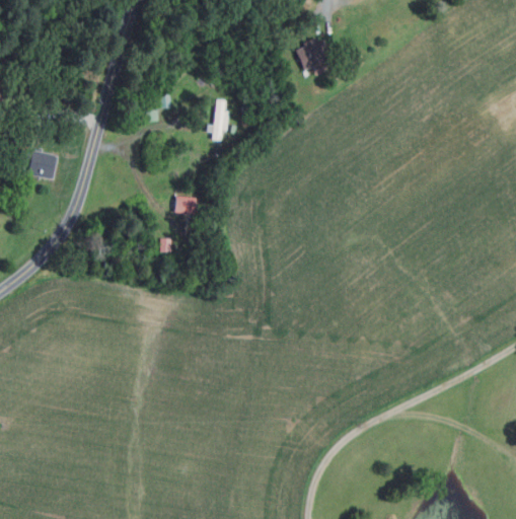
[(312,69),(311,66),(301,69),(295,49),(304,46),(303,41),(314,36),(316,43),(325,41),(330,56),(325,58),(327,65),(312,69)]
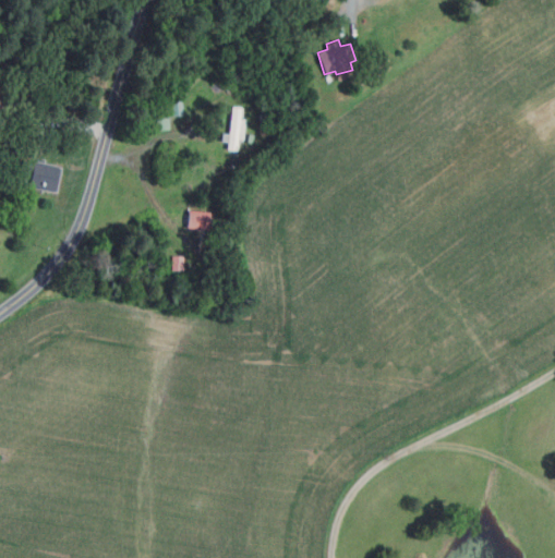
[(185,114),(175,114),(173,101),(185,100),(185,114)]
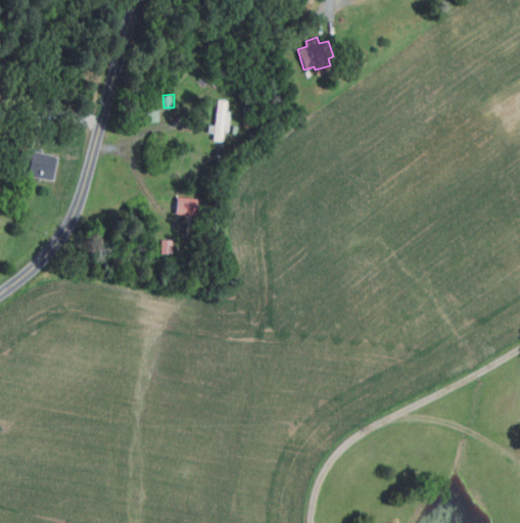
[(224,140),(214,139),(218,98),(228,99),(224,140)]
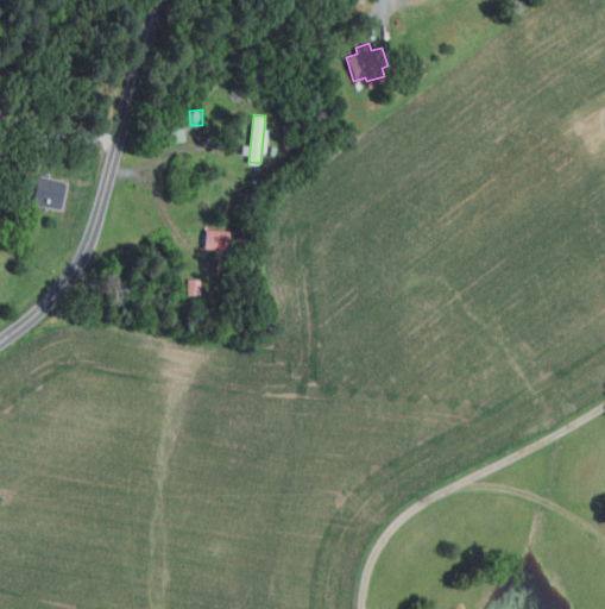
[(187,139),(175,142),(172,127),(184,126),(187,139)]
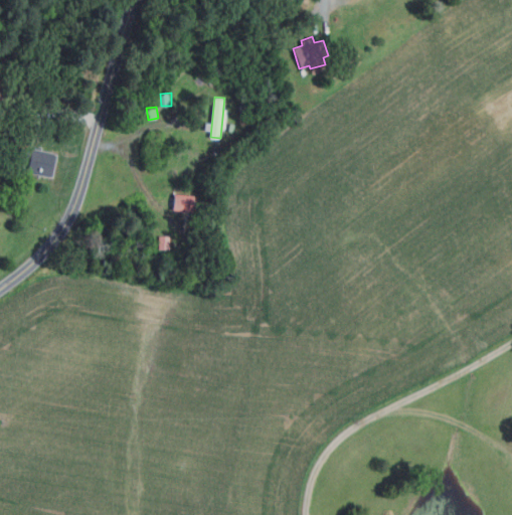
[(27,172),(28,166),(24,165),(26,158),(21,156),(23,148),(31,150),(31,147),(59,155),(52,178),(27,172)]
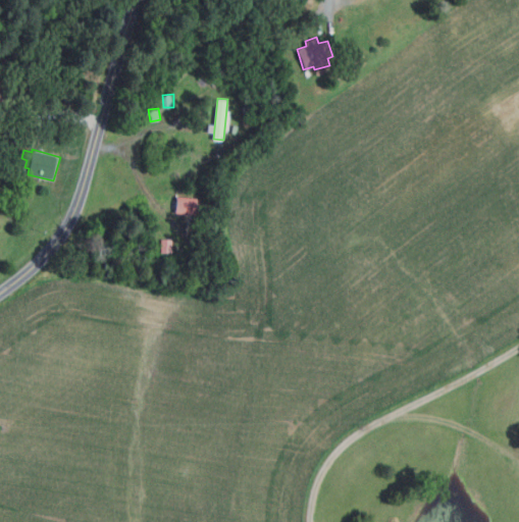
[(197,215),(177,214),(178,198),(198,199),(197,215)]
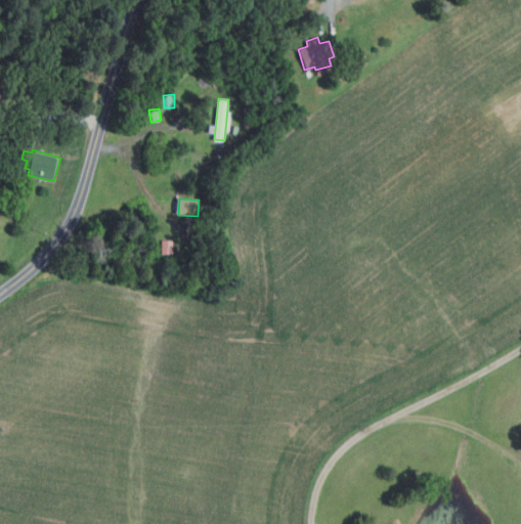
[(174,241),(174,254),(164,254),(163,241),(174,241)]
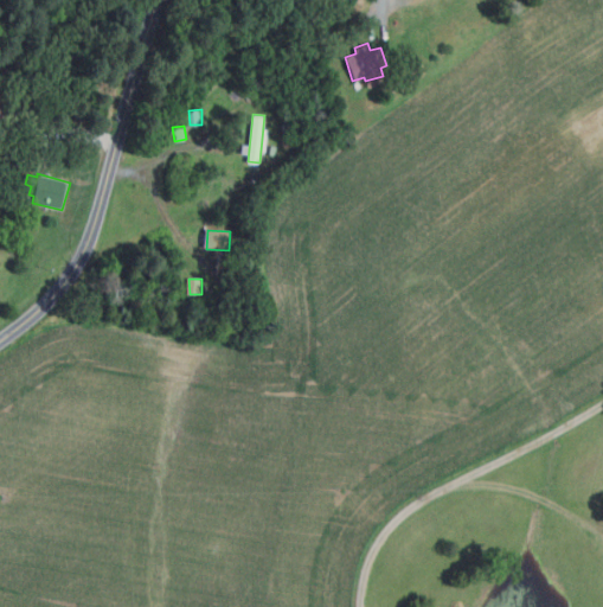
All buildings are outlined.
